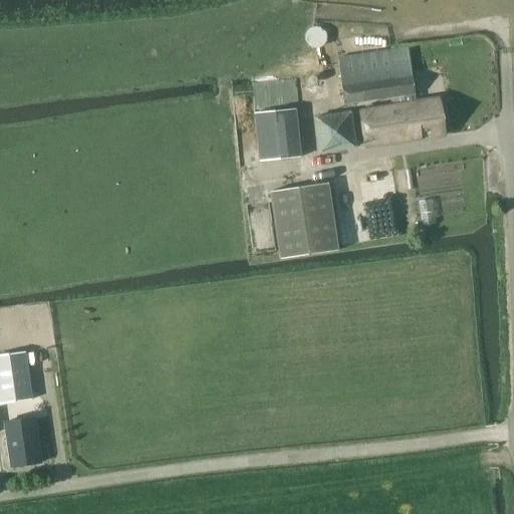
[(325,43),(327,38),(325,32),(321,28),(315,26),(310,28),(306,32),(304,38),(306,43),(310,48),(315,49),(321,48),(325,43)]
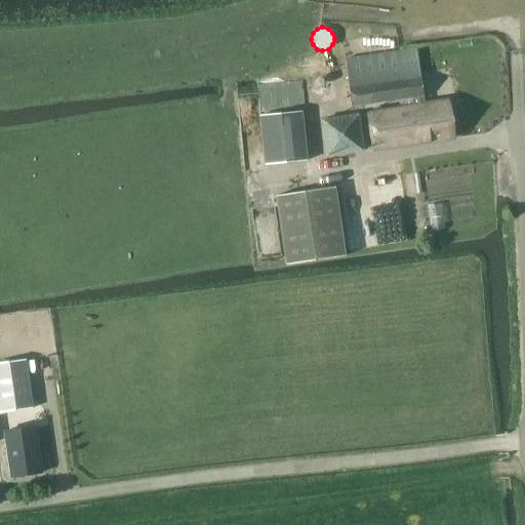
[(404,80),(400,52),(346,61),(353,107),(399,101),(400,109),(366,114),(372,153),(454,140),(449,101),(425,104),(421,78),(404,80)]
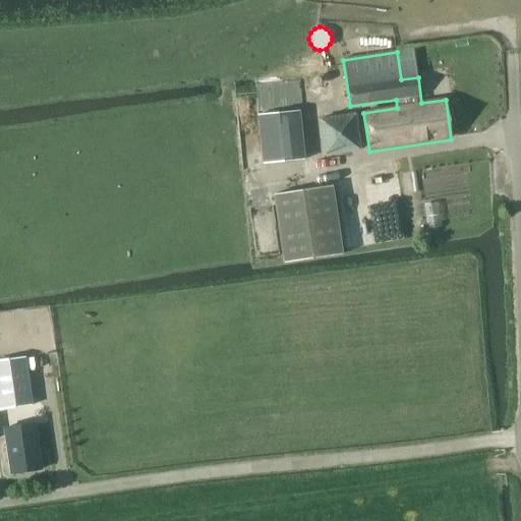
[(300,80),(255,84),(257,112),(302,106),(300,80)]
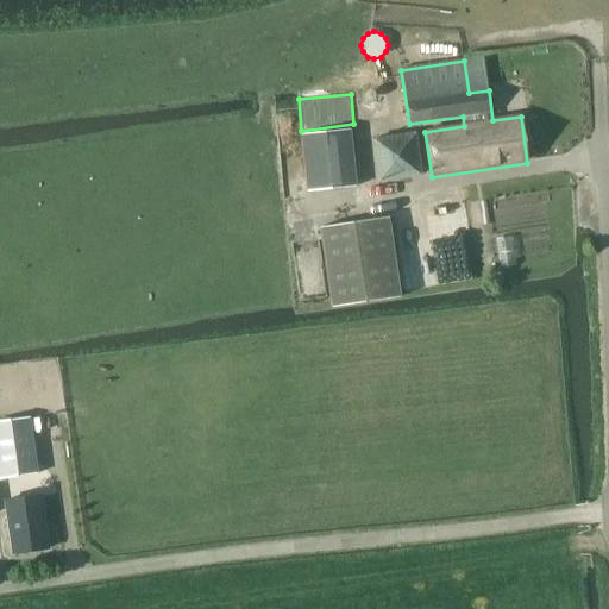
[(359,186),(355,143),(351,143),(349,130),(301,135),(307,193),(359,186)]
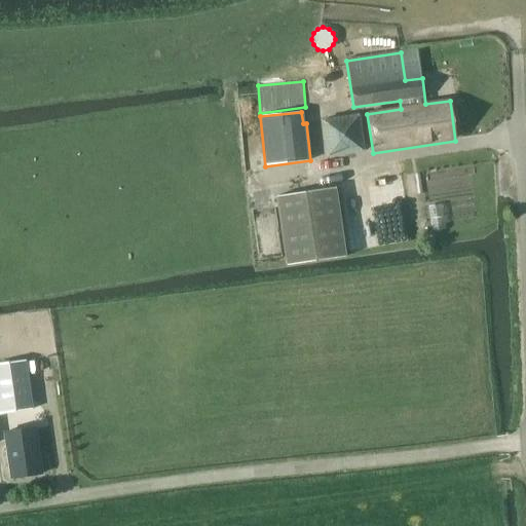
[(365,152),(360,113),(320,117),(327,157),(365,152)]
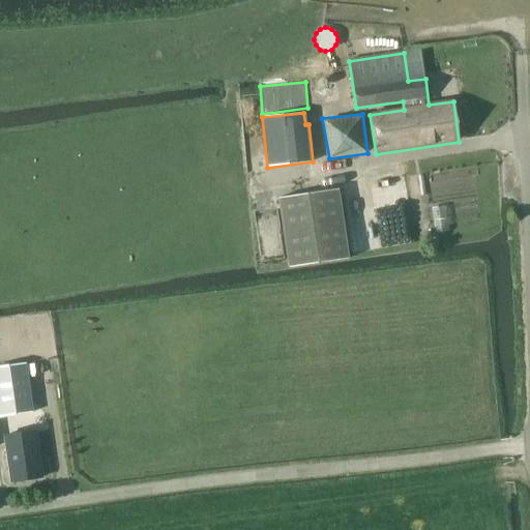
[(277,198),(288,266),(349,258),(339,188),(277,198)]
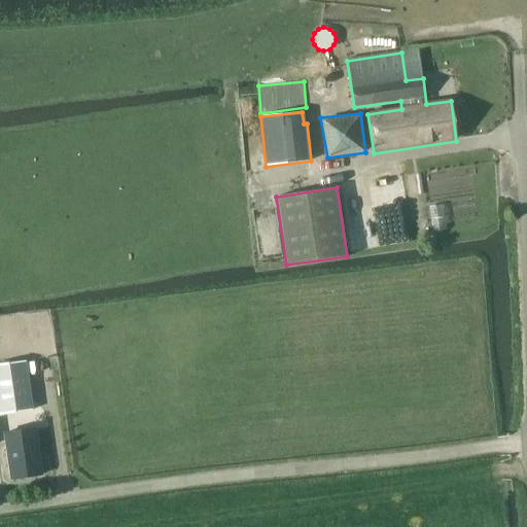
[(0,414),(32,410),(25,360),(0,363),(0,414)]
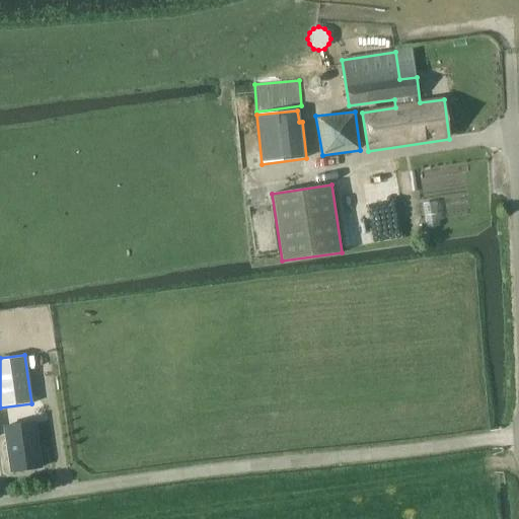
[(41,466),(33,421),(4,425),(11,470),(41,466)]
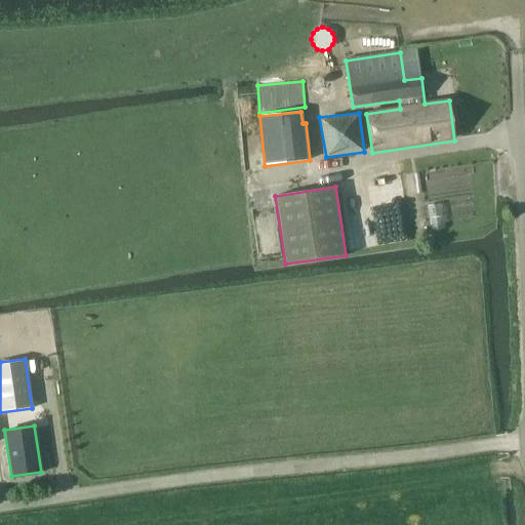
All buildings are outlined.
